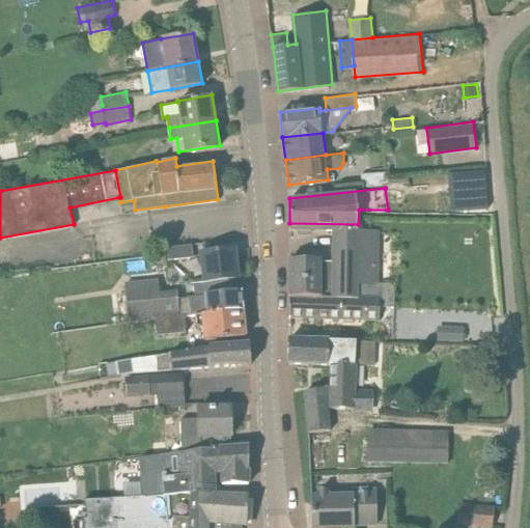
[(487,205),(485,188),(450,191),(452,209),(487,205)]
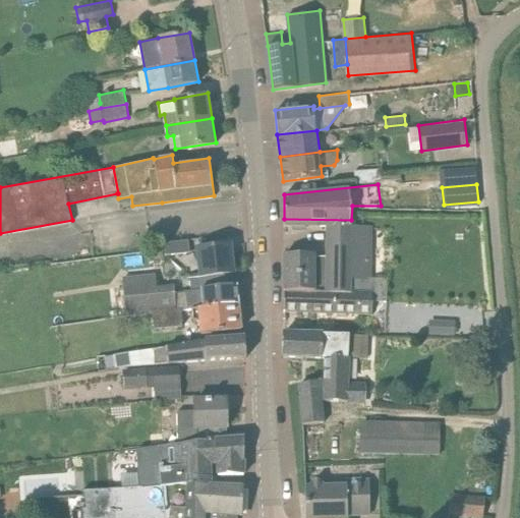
[(354,221),(353,221),(352,207),(381,207),(381,206),(352,206),(351,220),(350,292),(285,289),(284,309),(372,311),(372,298),(387,299),(388,276),(353,276),(354,221)]
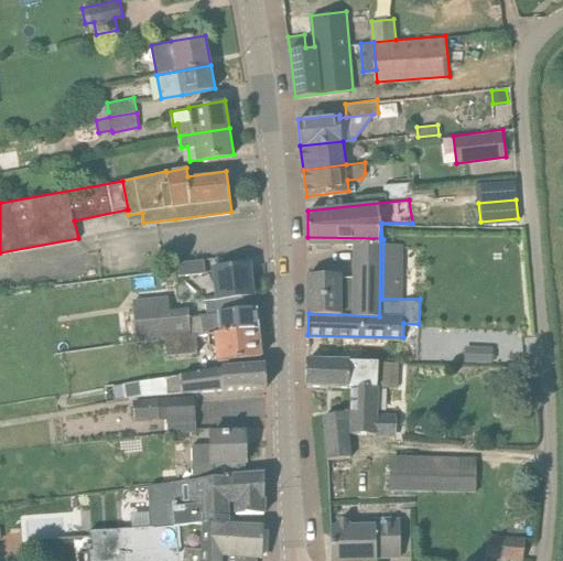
[(307,273),(309,313),(379,316),(380,238),(307,237),(307,243),(354,243),(354,274),(342,276),(342,273),(307,273)]
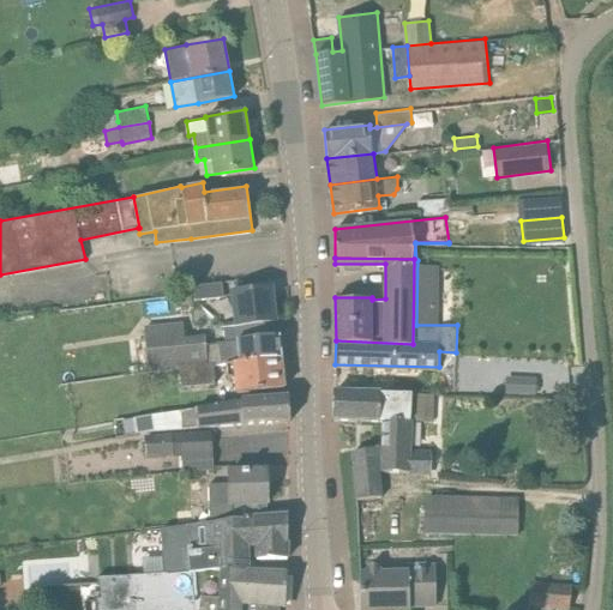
[(223,295),(222,281),(193,284),(196,299),(223,295)]
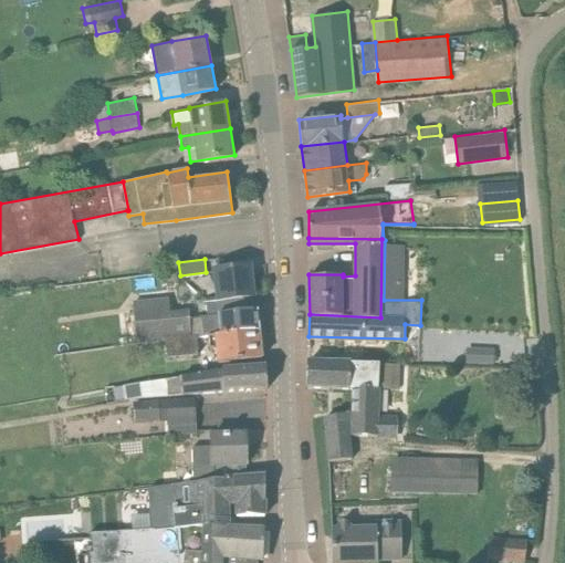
[(217,300),(253,294),(254,294),(250,263),(212,269),(217,300)]
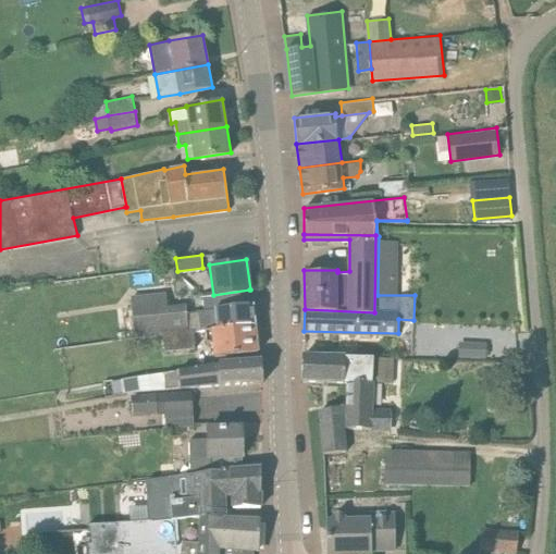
[(136,336),(163,334),(194,330),(206,329),(255,323),(252,304),(215,307),(215,308),(187,311),(186,303),(169,305),(167,291),(131,294),(136,336)]
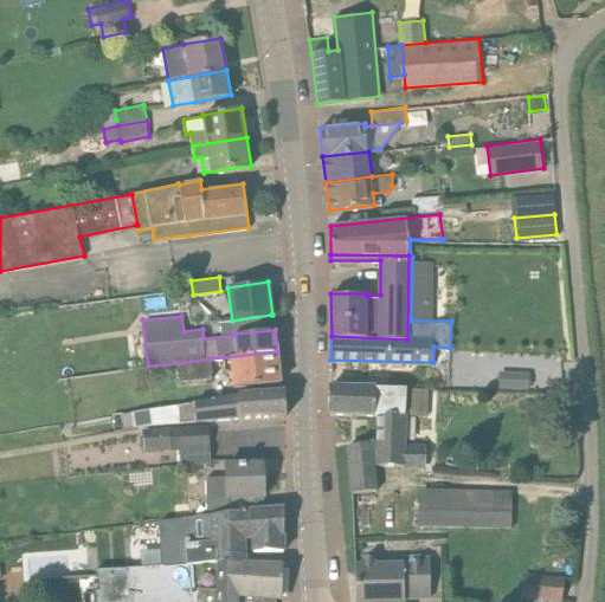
[(233,387),(281,382),(277,351),(224,357),(226,370),(231,370),(233,387)]
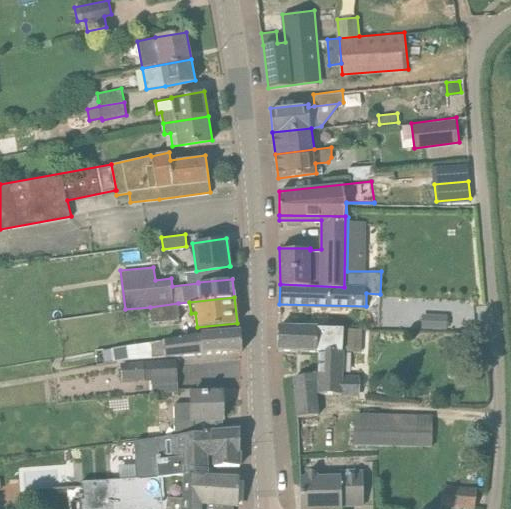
[(180,317),(178,303),(150,307),(151,321),(178,319),(178,317),(180,317)]
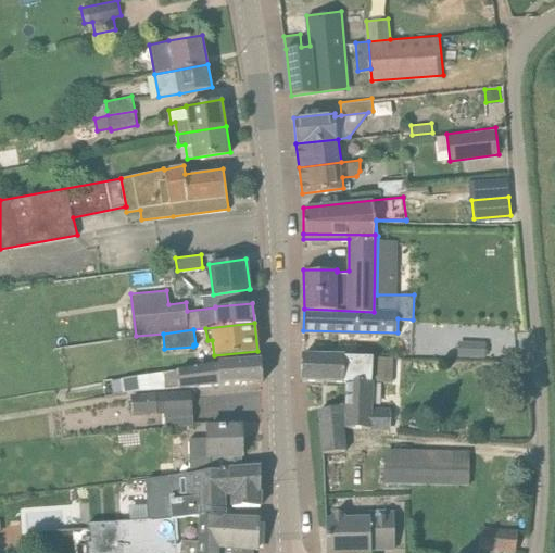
[(475,340),(475,355),(488,356),(488,340),(475,340)]
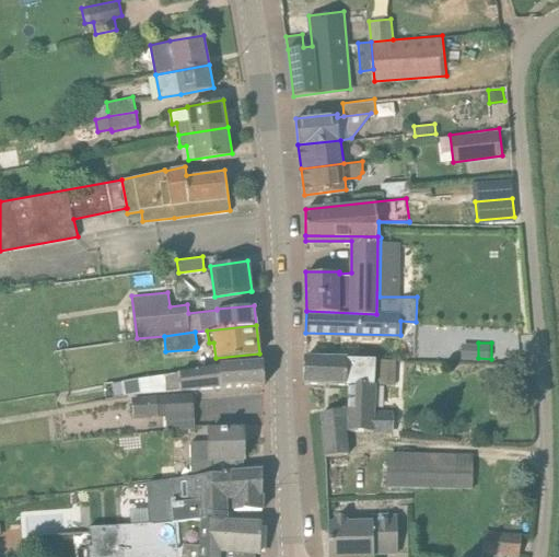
[(347,357),(347,358),(304,357),(303,381),(347,383),(351,383),(350,428),(372,428),(372,430),(393,430),(393,414),(374,413),(375,383),(395,384),(396,358),(347,357)]
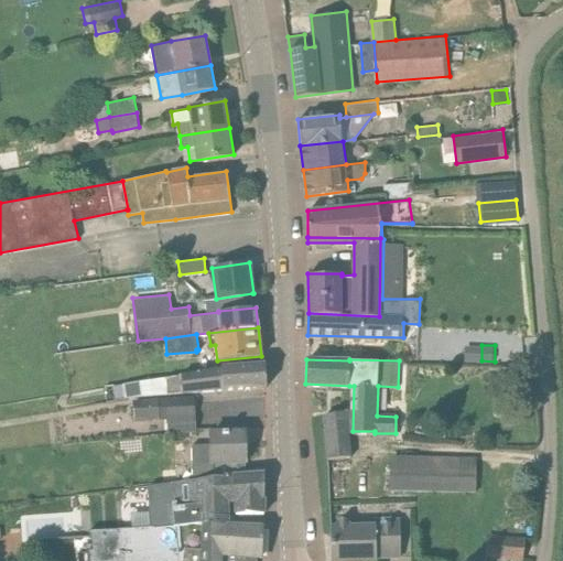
[(222,368),(223,388),(268,385),(267,365),(222,368)]
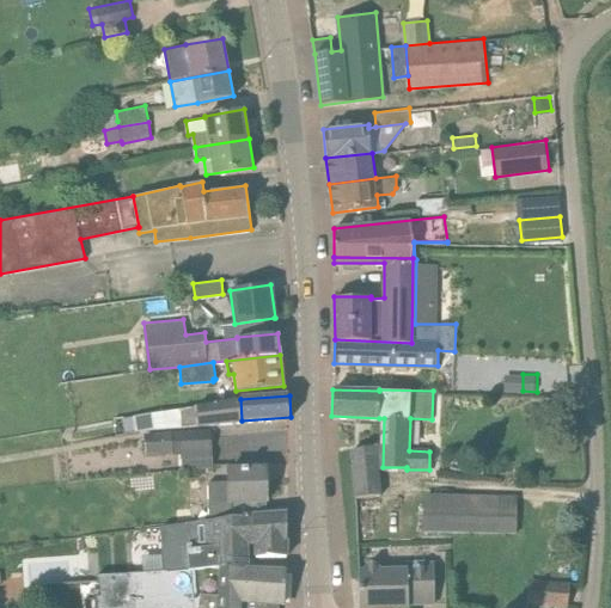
[(196,404),(176,409),(178,422),(197,418),(199,427),(242,421),(240,399),(196,406),(196,404)]
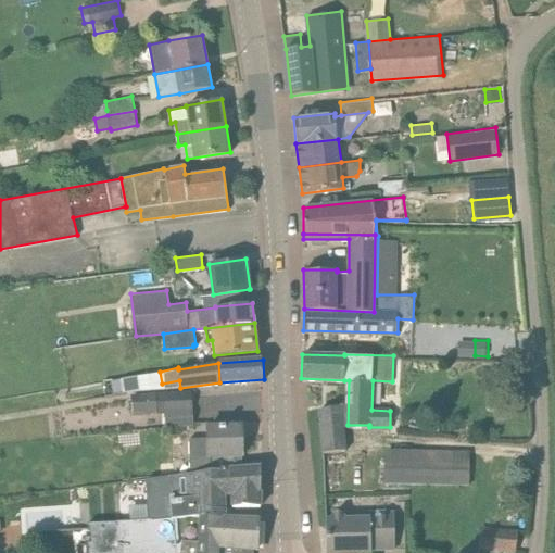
[(193,425),(193,420),(192,388),(156,390),(156,394),(131,396),(133,413),(165,411),(165,426),(193,425)]
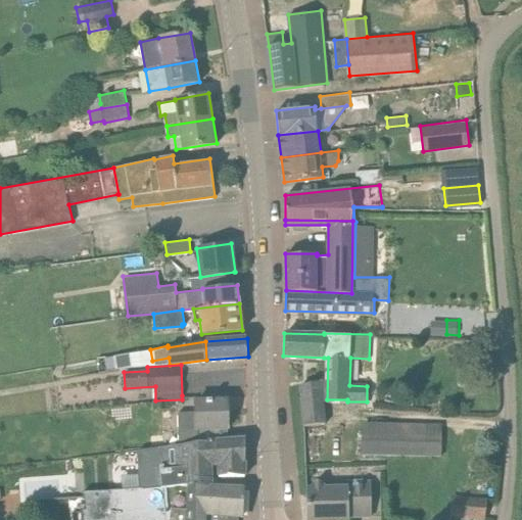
[(300,384),(304,424),(326,422),(323,396),(324,396),(323,379),(300,384)]
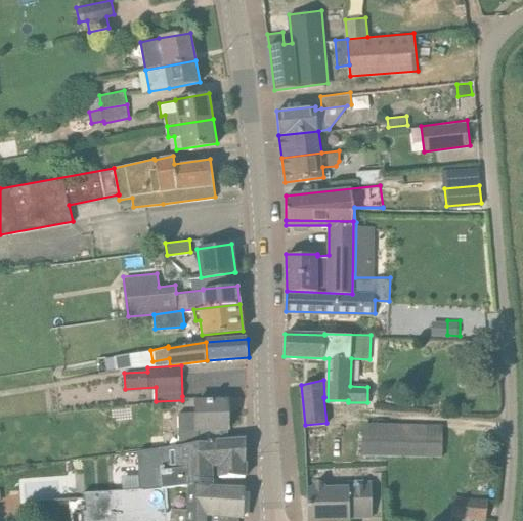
[(194,401),(194,411),(179,411),(180,445),(208,442),(208,441),(228,440),(227,428),(230,428),(229,400),(194,401)]
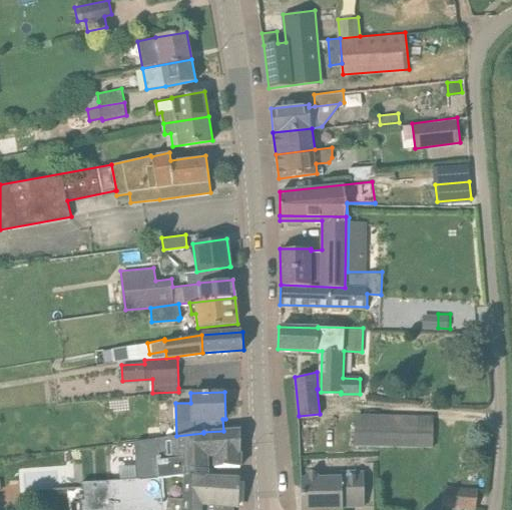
[(358,448),(401,447),(401,414),(358,415),(358,448)]
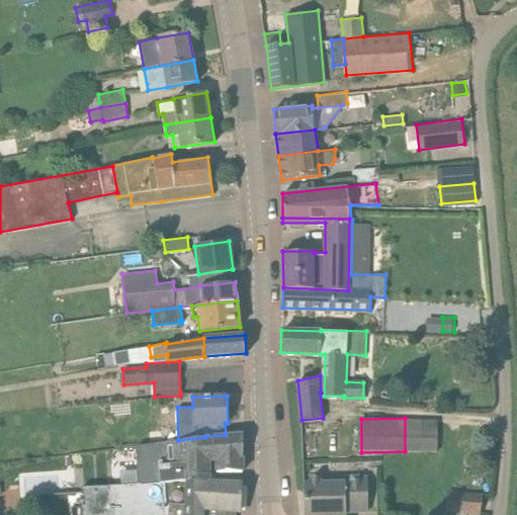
[(205,437),(178,440),(139,444),(140,451),(135,451),(138,482),(113,484),(83,487),(84,501),(184,490),(185,480),(207,479),(211,480),(210,460),(216,460),(217,470),(243,470),(243,434),(226,435),(205,436),(205,437)]
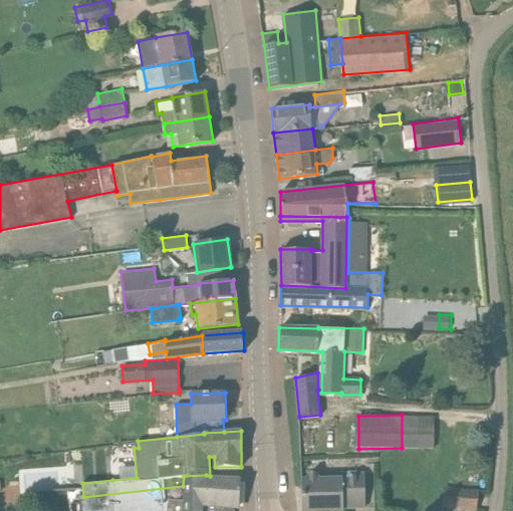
[(313,471),(305,480),(301,480),(302,510),(343,509),(343,505),(364,505),(364,473),(341,473),(341,478),(321,479),(313,471)]
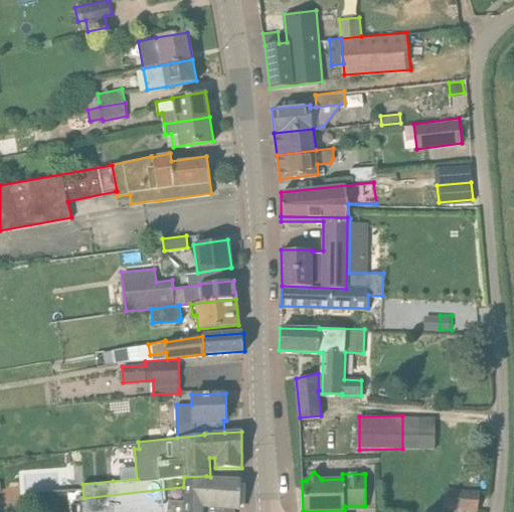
[(241,480),(210,478),(210,477),(206,476),(184,477),(183,487),(83,498),(84,501),(80,501),(80,511),(234,511),(234,507),(239,507),(241,480)]
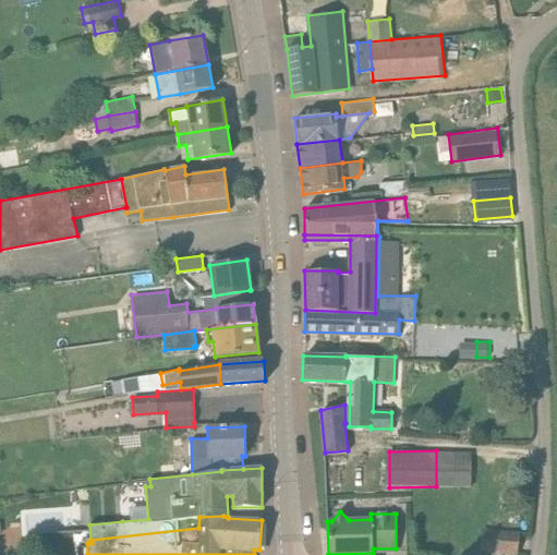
[(482,550),(517,552),(518,531),(484,529),(482,550)]
